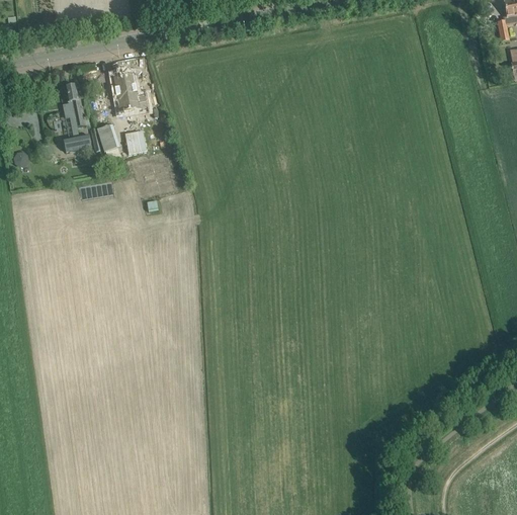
[(516,22),(516,0),(506,0),(503,1),(506,15),(503,16),(503,19),(496,20),(500,40),(508,38),(505,23),(514,21),(514,23),(516,22)]
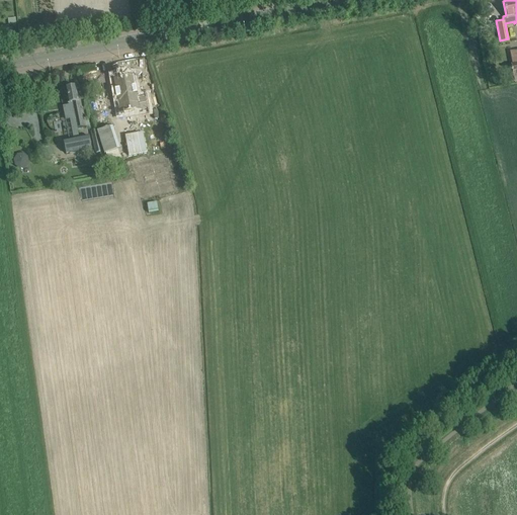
[(146,105),(146,103),(144,94),(136,95),(132,72),(112,76),(119,110),(146,105)]
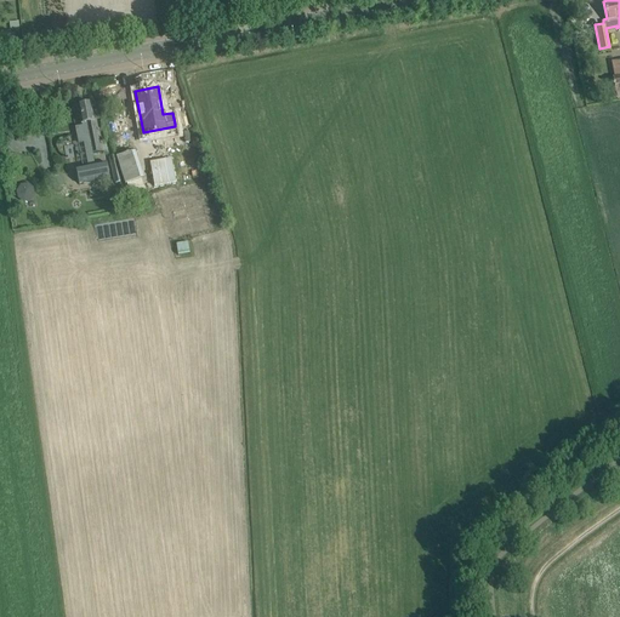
[(77,102),(75,104),(75,107),(78,108),(79,114),(79,120),(80,126),(75,126),(79,141),(84,140),(86,150),(89,163),(75,165),(79,182),(109,176),(106,159),(94,161),(91,150),(98,149),(97,138),(91,112),(90,100),(77,102)]
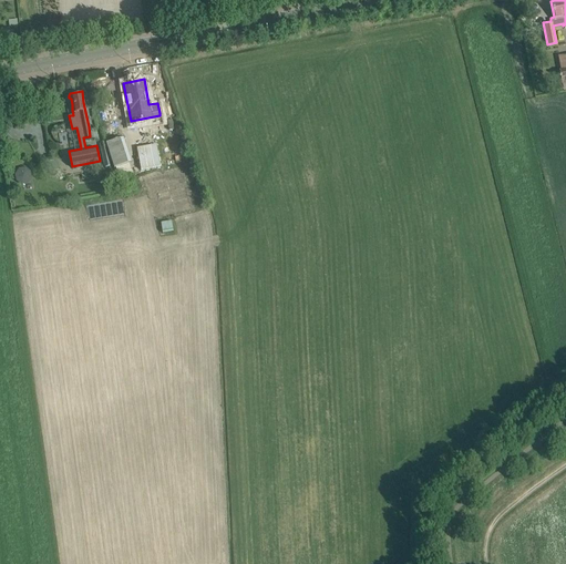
[(127,161),(115,165),(119,175),(132,171),(127,161)]
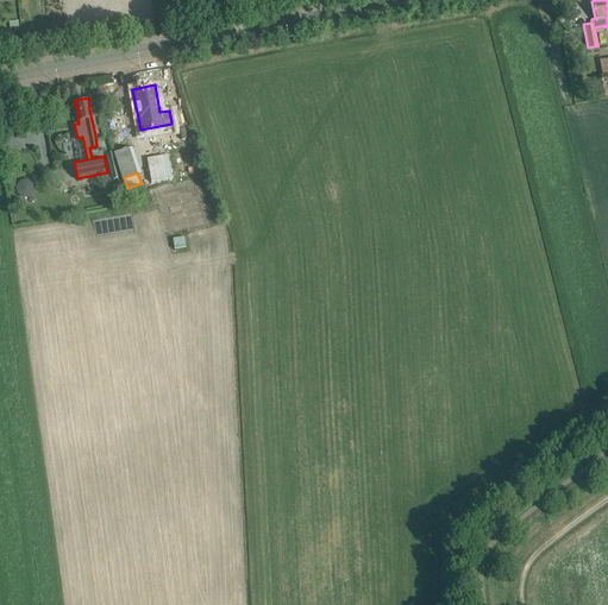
[(19,177),(14,184),(16,191),(22,195),(30,194),(33,188),(32,181),(26,176),(19,177)]
